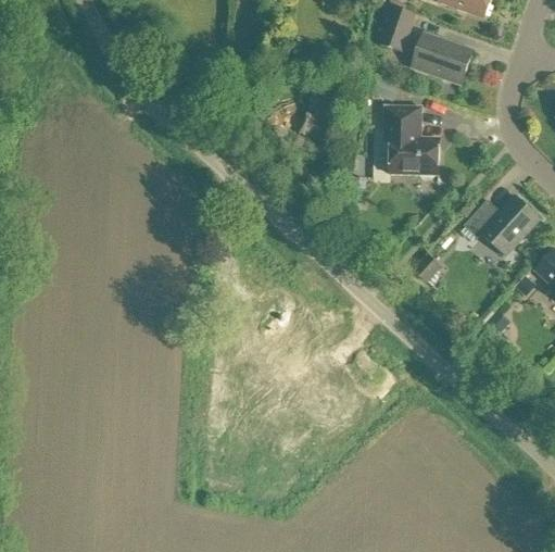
[(483,17),(489,0),(437,0),(437,1),(483,17)]
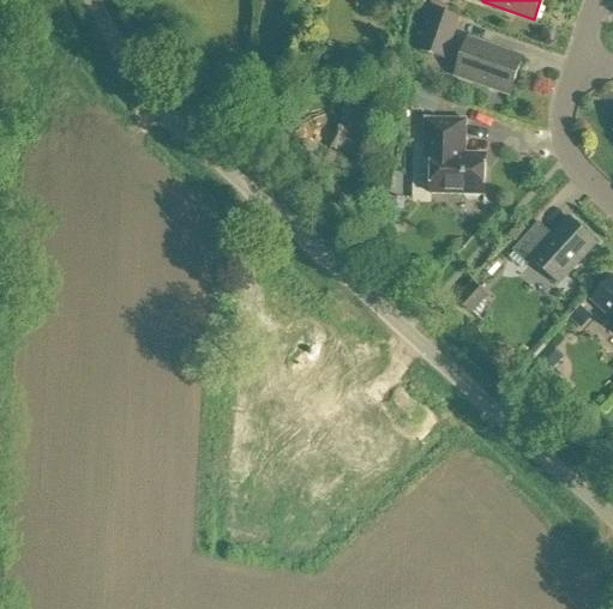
[(444,56),(460,13),(433,4),(418,47),(444,56)]
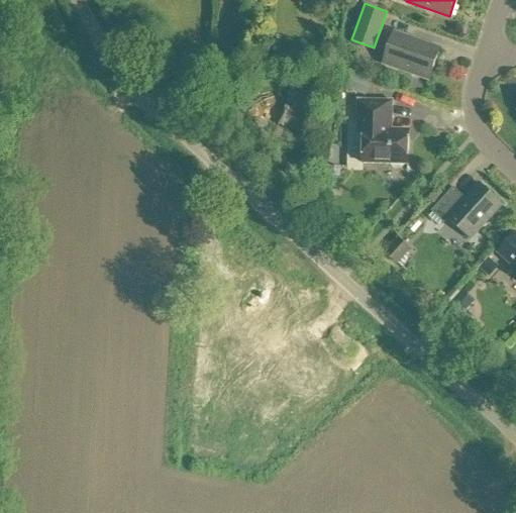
[(427,78),(438,46),(394,31),(383,62),(427,78)]
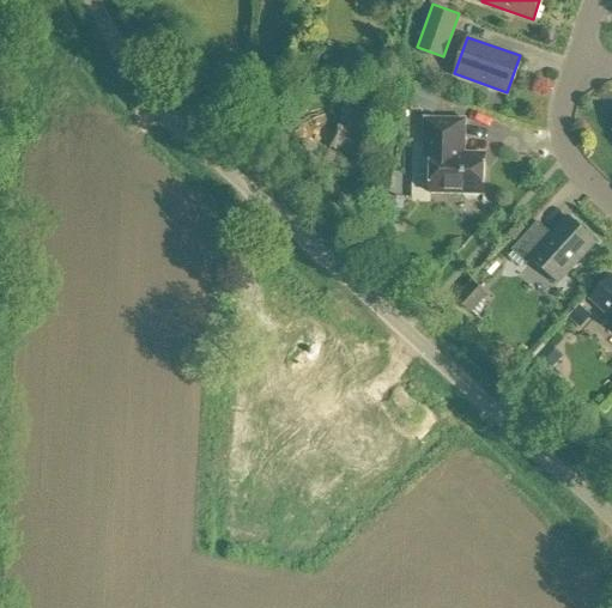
[(432,111),(438,92),(416,84),(408,103),(432,111)]
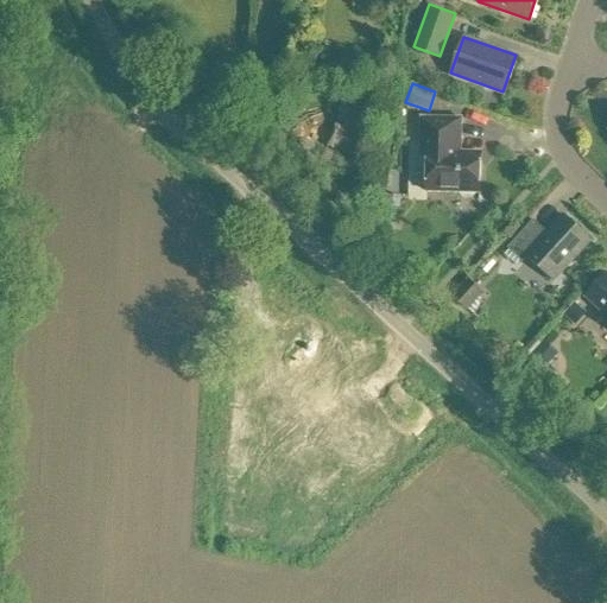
[(425,190),(479,191),(479,151),(460,150),(460,116),(419,115),(418,151),(427,151),(425,190)]
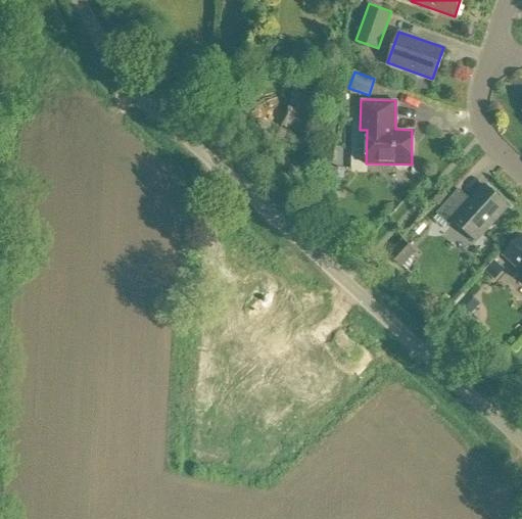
[(301,143),(317,110),(297,101),(282,134),(301,143)]
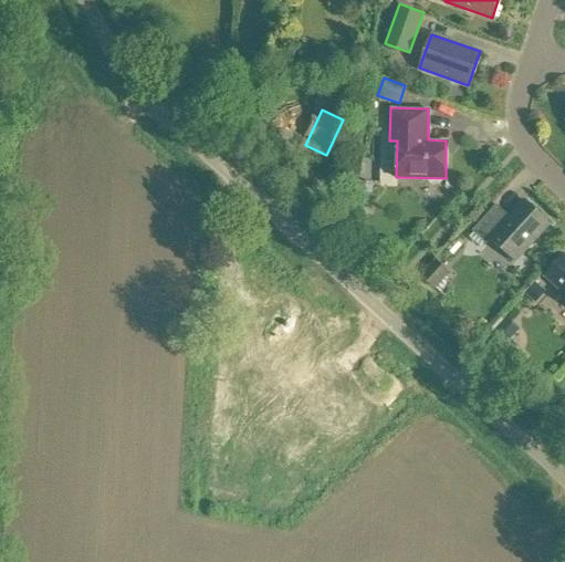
[(514,260),(548,222),(523,199),(509,215),(495,204),(471,230),(485,242),(490,238),(514,260)]
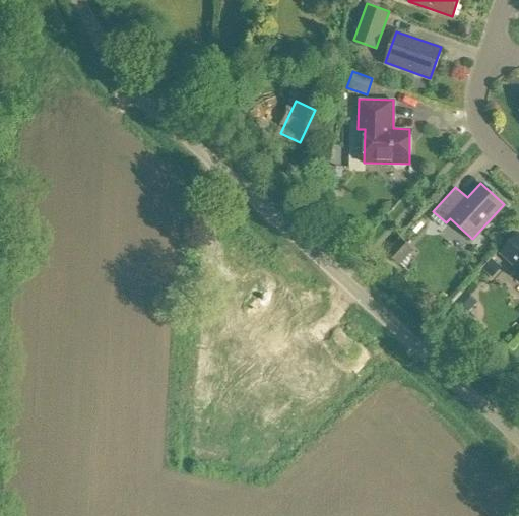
[(518,275),(518,234),(517,233),(500,252),(515,267),(513,270),(518,275)]
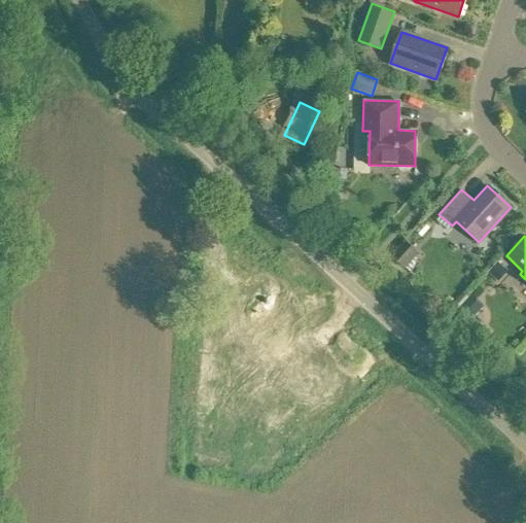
[(390,254),(402,266),(417,250),(405,239),(390,254)]
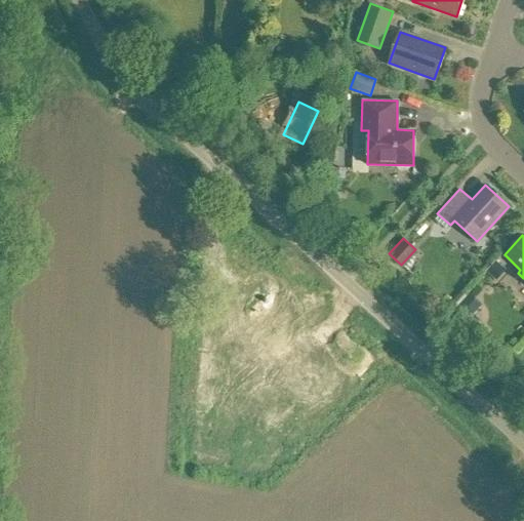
[(494,259),(484,270),(494,279),(504,269),(494,259)]
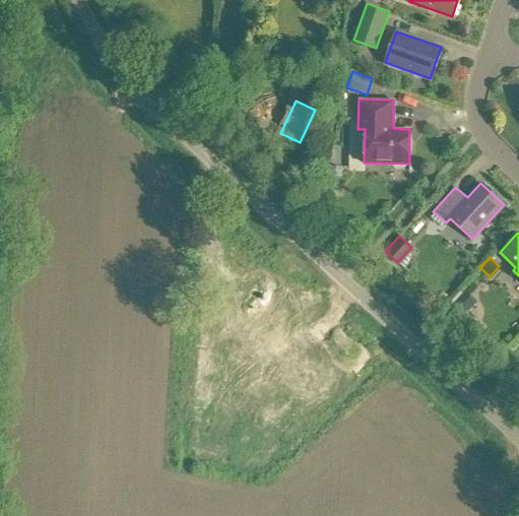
[(279,286),(252,263),(208,315),(236,338),(238,336),(244,341),(204,387),(239,415),(297,348),(262,319),(259,323),(253,318),(279,286)]
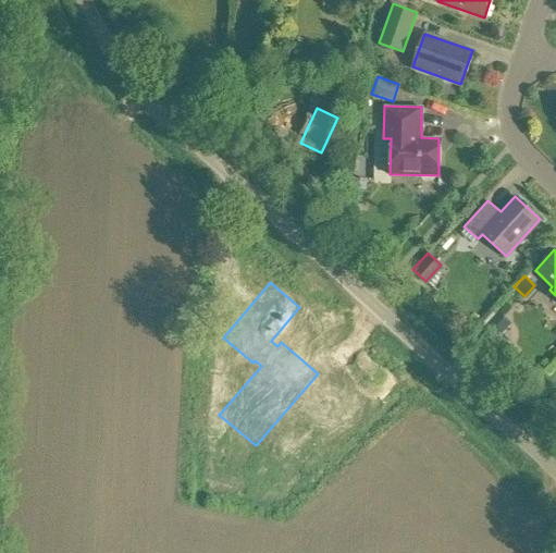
[(481,327),(502,346),(507,340),(499,333),(510,321),(497,309),(481,327)]
